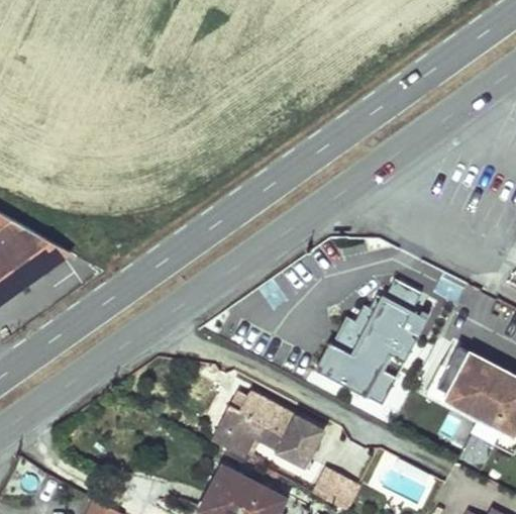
[(0,305),(73,254),(0,213),(0,305)]
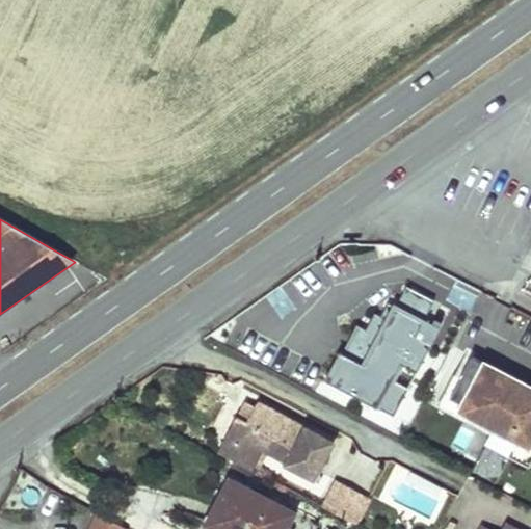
[(409,289),(401,303),(425,317),(433,303),(409,289)]
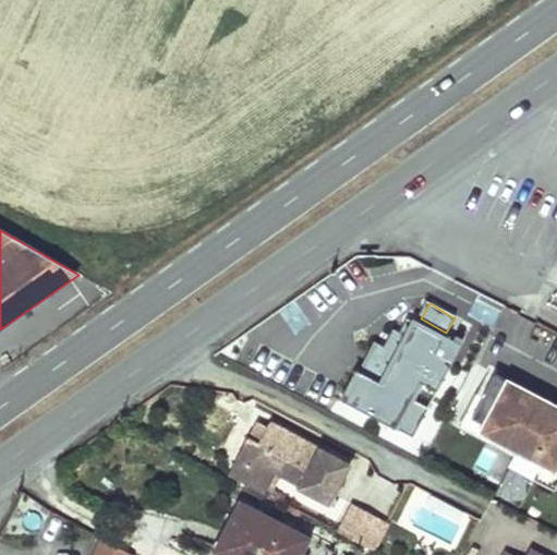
[(523,446),(519,455),(556,473),(556,407),(492,375),(469,418),(523,446)]
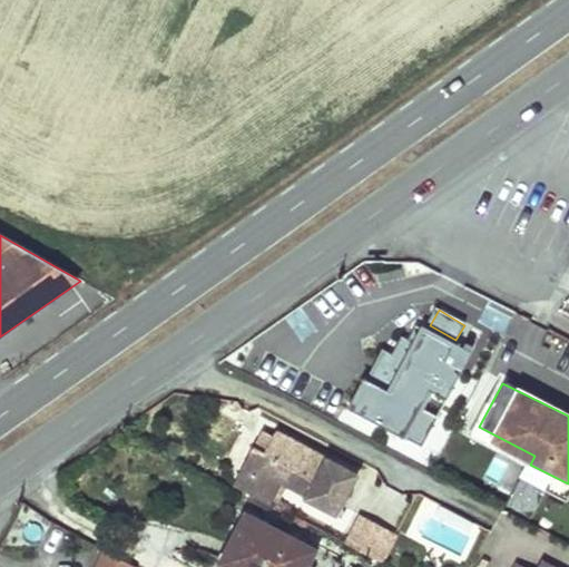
[(535,456),(479,427),(476,434),(530,465),(535,456)]
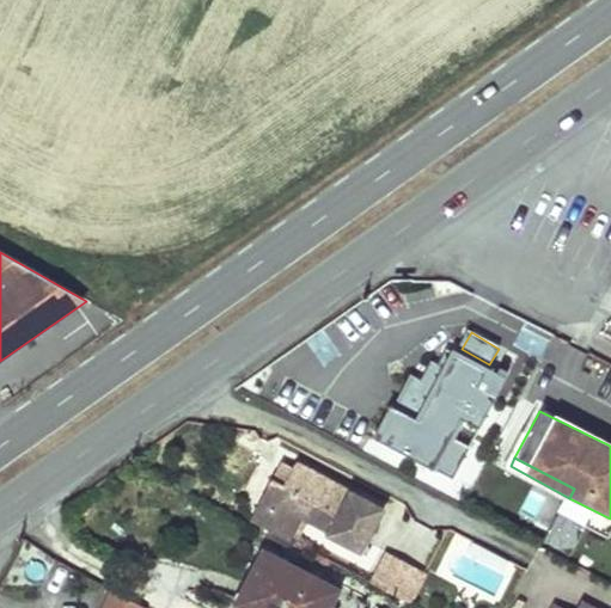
[(274,484),(254,523),(292,545),(310,515),(317,519),(317,524),(335,533),(330,541),(352,552),(356,542),(367,548),(380,523),(370,517),(374,508),(297,467),(294,473),(285,490),(279,487),(274,484)]
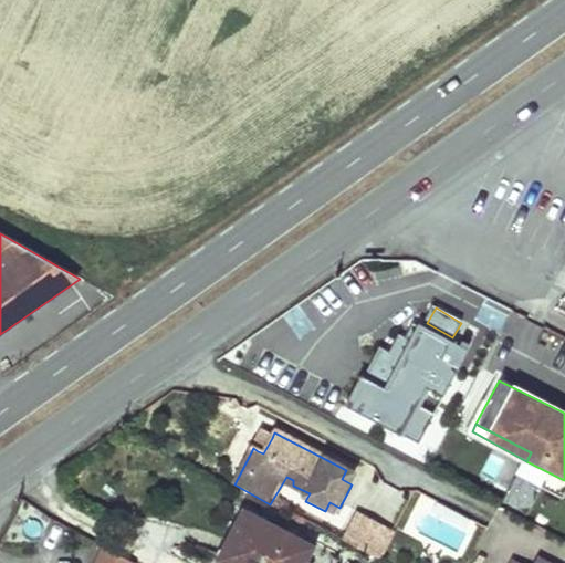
[(267,436),(258,451),(263,454),(272,438),(267,436)]
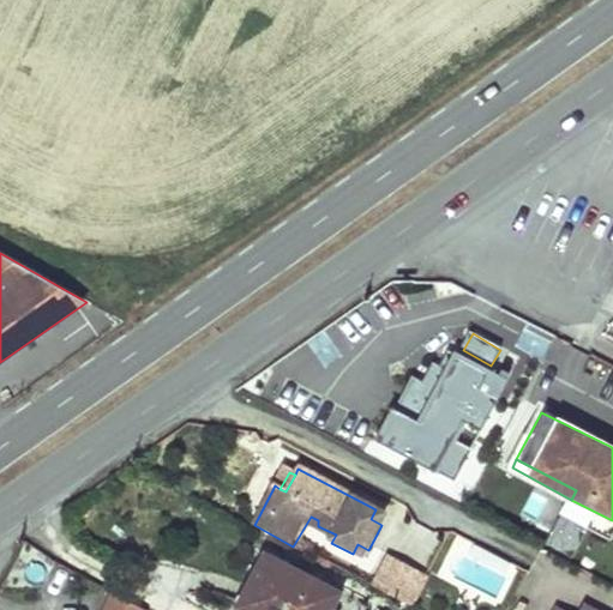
[(376,509),(371,519),(382,525),(386,514),(376,509)]
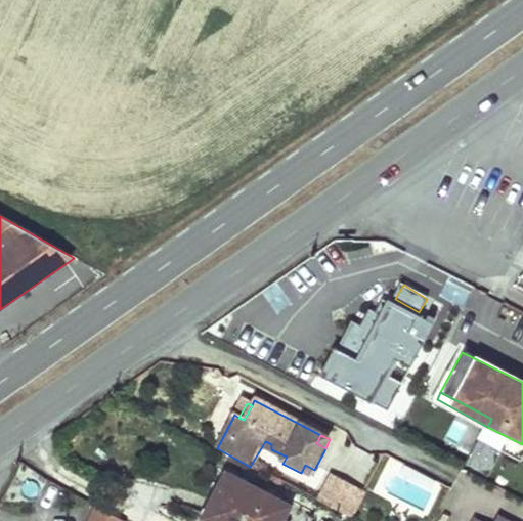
[(314,470),(305,465),(301,473),(310,478),(314,470)]
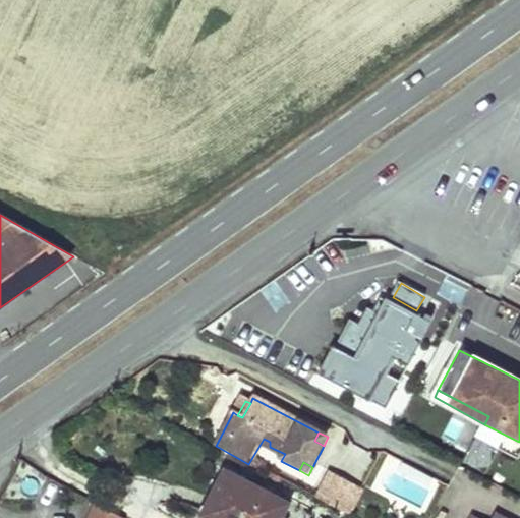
[(284,517),(290,506),(228,473),(205,517),(284,517)]
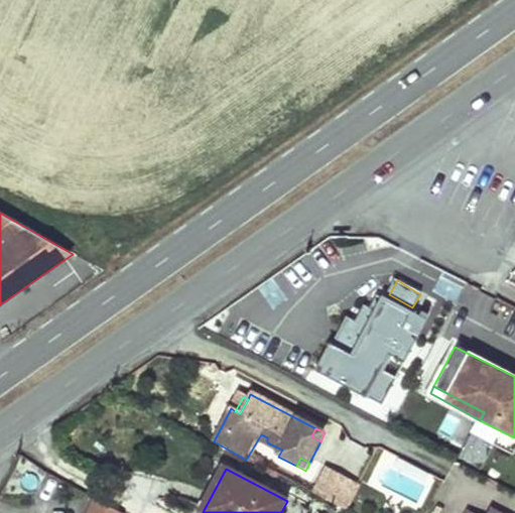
[(322,471),(310,492),(340,508),(351,486),(322,471)]
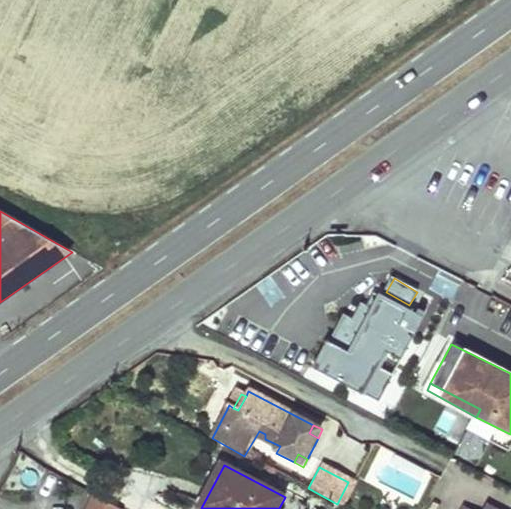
[(54,476),(49,473),(44,481),(48,485),(54,476)]
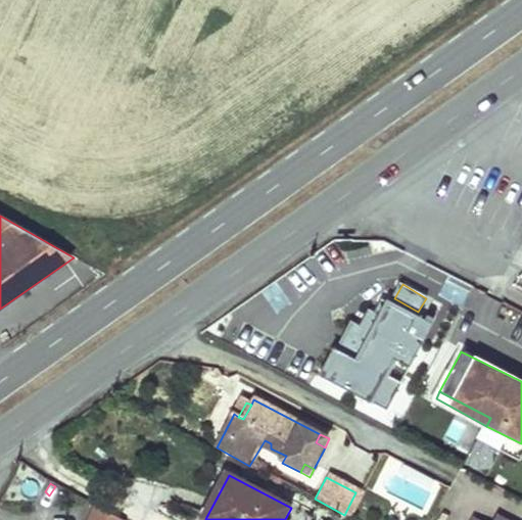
[(115,519),(97,510),(92,519),(115,519)]
